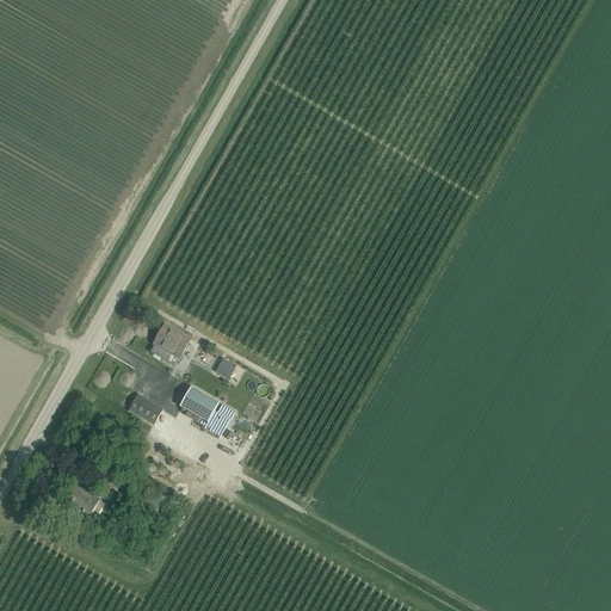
[(179,359),(190,340),(165,326),(154,345),(179,359)]
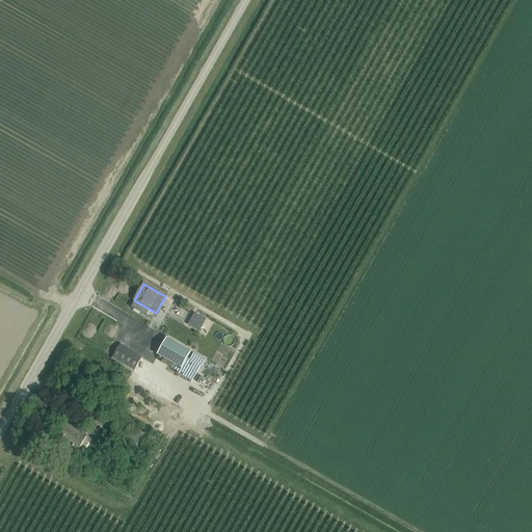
[(169,310),(177,313),(180,309),(173,304),(169,310)]
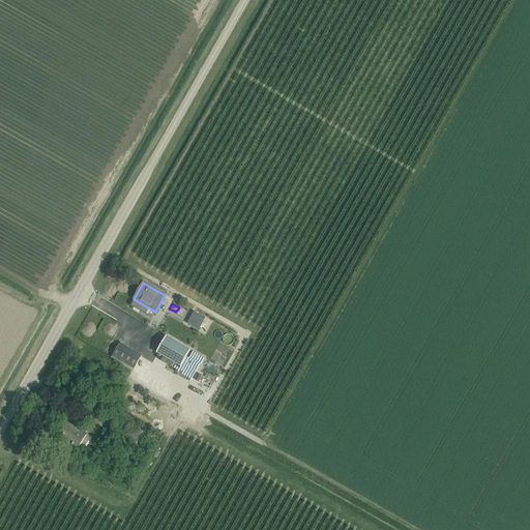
[(179,316),(192,322),(196,313),(184,306),(179,316)]
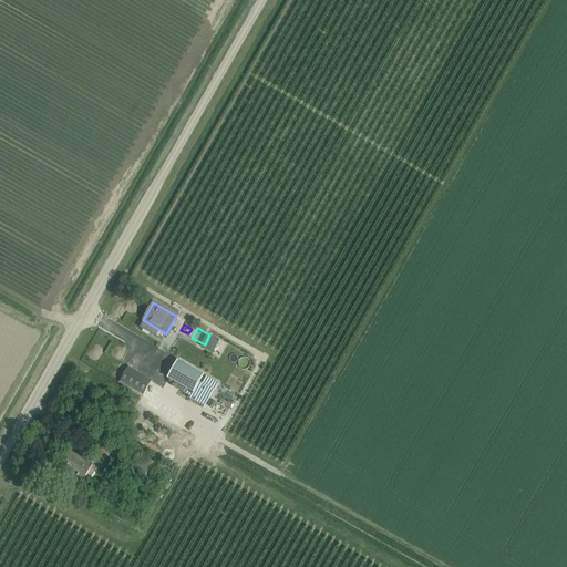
[(193,393),(204,374),(177,360),(167,378),(193,393)]
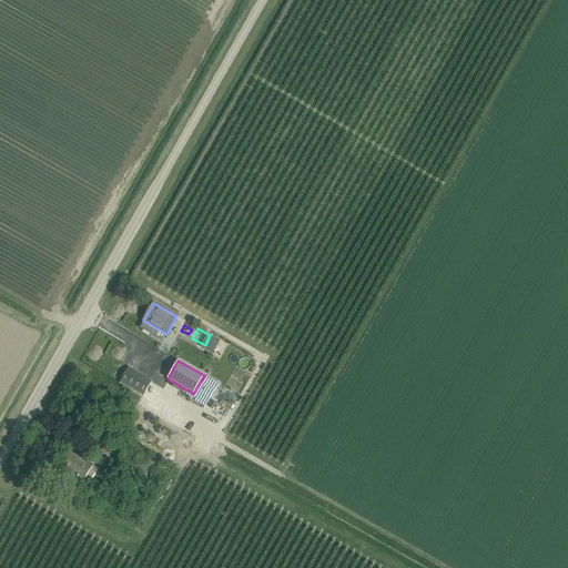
[(120,383),(143,396),(151,383),(128,369),(120,383)]
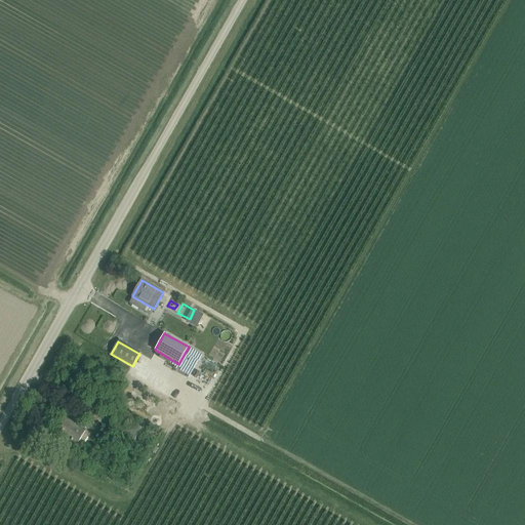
[(76,446),(85,430),(64,417),(53,434),(76,446)]
